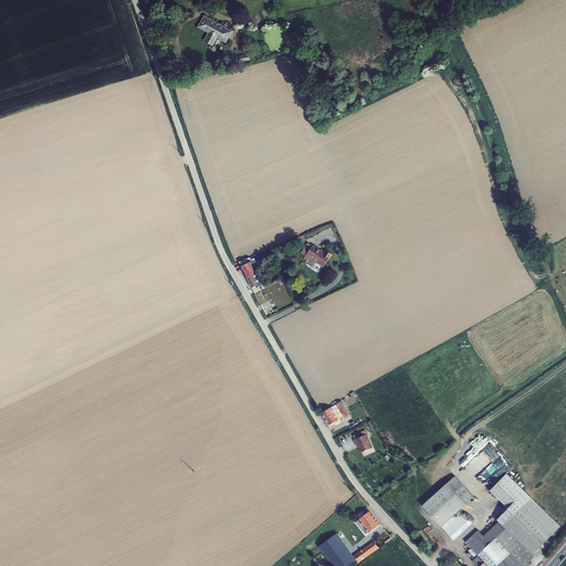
[(457,0),(439,0),(446,16),(460,10),(457,0)]
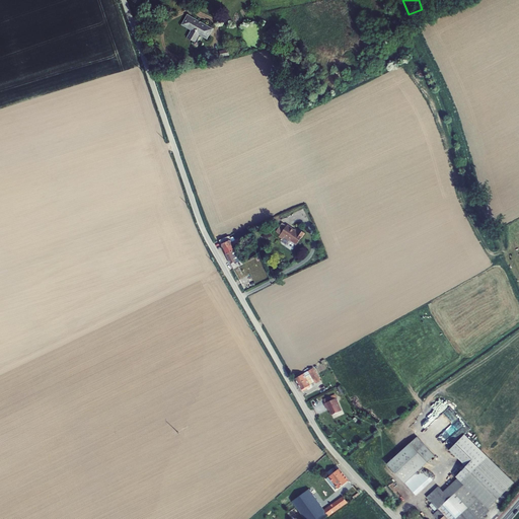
[(213,29),(188,15),(181,25),(192,30),(188,38),(195,42),(199,34),(207,39),(213,29)]
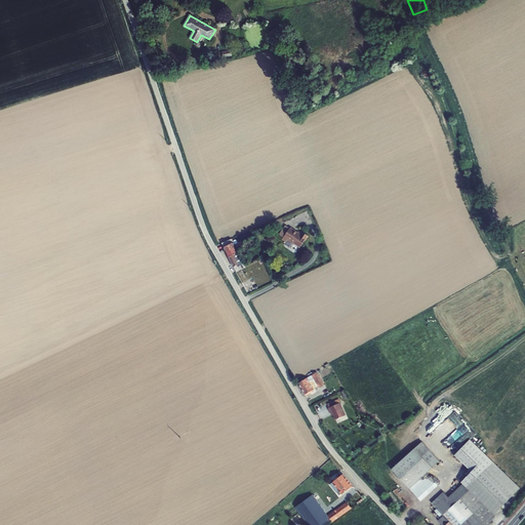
[(301,235),(290,228),(282,239),(286,242),(285,244),(289,247),(292,243),(293,242),(300,247),(309,236),(304,232),(301,235)]
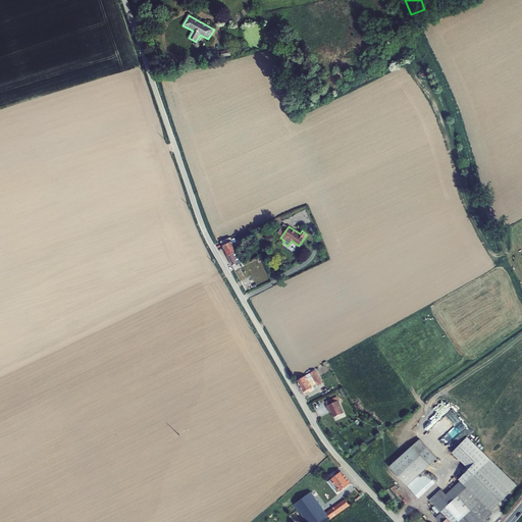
[(222,246),(225,251),(238,245),(235,240),(231,242),(229,238),(220,242),(222,246)]
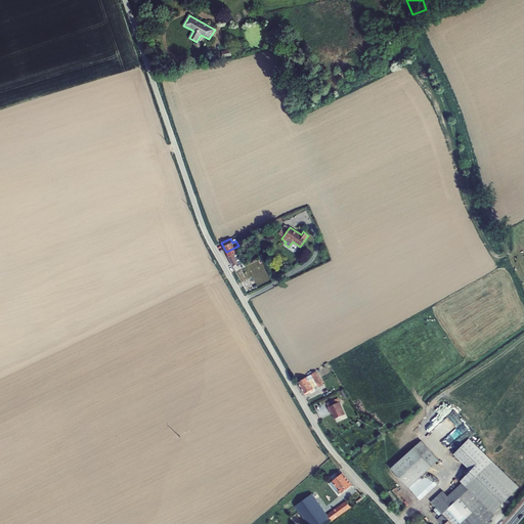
[(246,243),(241,245),(243,248),(246,254),(250,252),(246,243)]
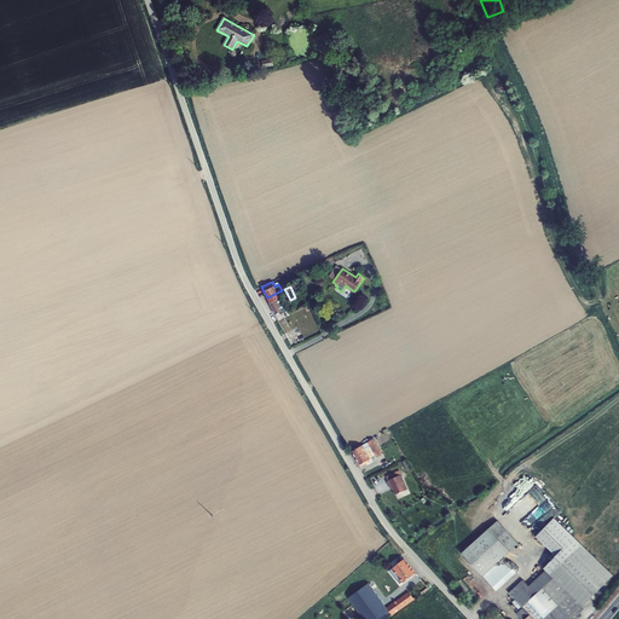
[(267,298),(270,304),(281,299),(279,295),(287,293),(284,289),(282,290),(267,298)]
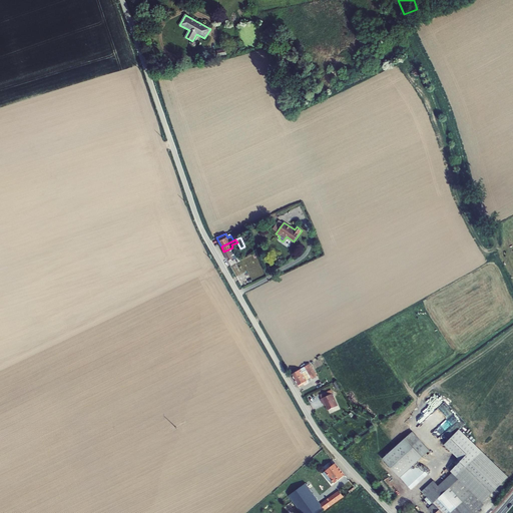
[(232,261),(237,258),(232,247),(223,251),(228,261),(231,260),(232,261)]
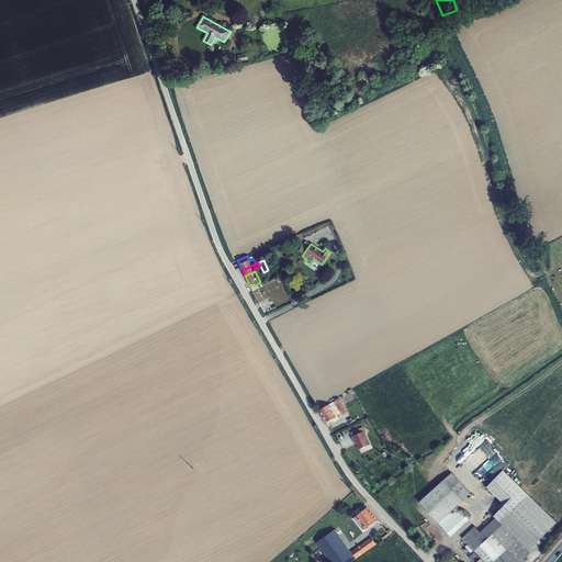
[(277,274),(263,281),(266,284),(279,278),(277,274)]
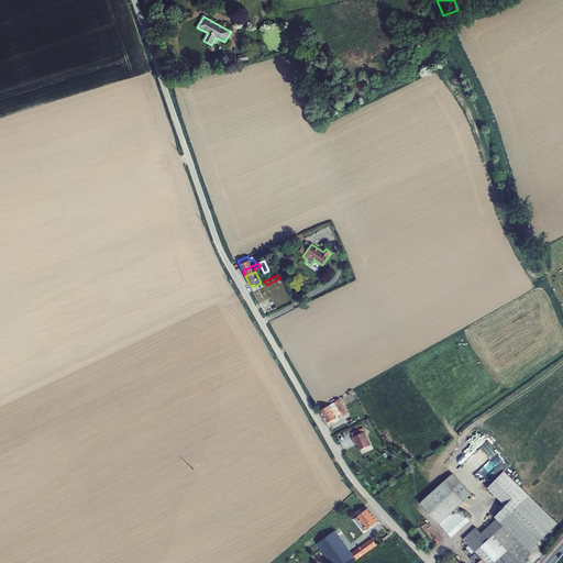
[(282,286),(279,278),(266,285),(264,286),(267,293),(282,286)]
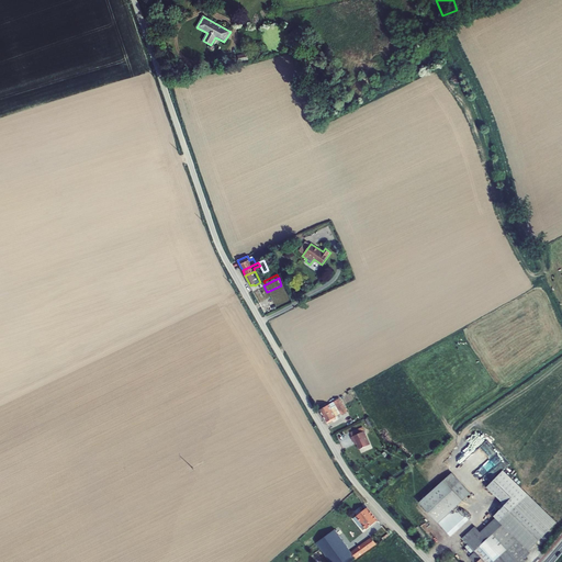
[(319,409),(327,423),(332,419),(333,420),(336,418),(336,417),(341,414),(343,415),(347,413),(339,398),(319,409)]
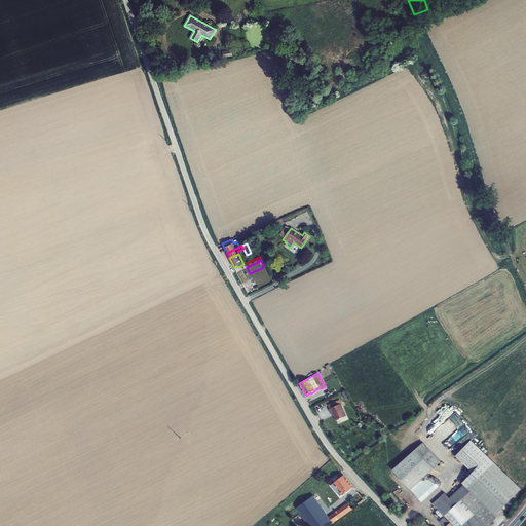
[(346,416),(340,404),(329,409),(331,413),(332,412),(336,420),(346,416)]
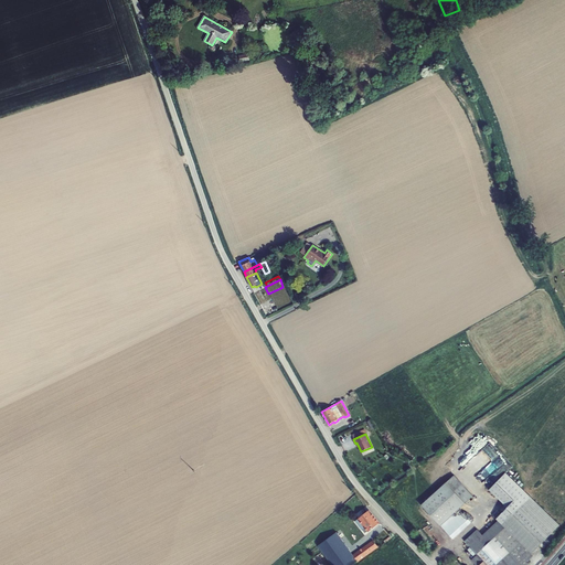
[(500,454),(489,468),(494,471),(504,458),(500,454)]
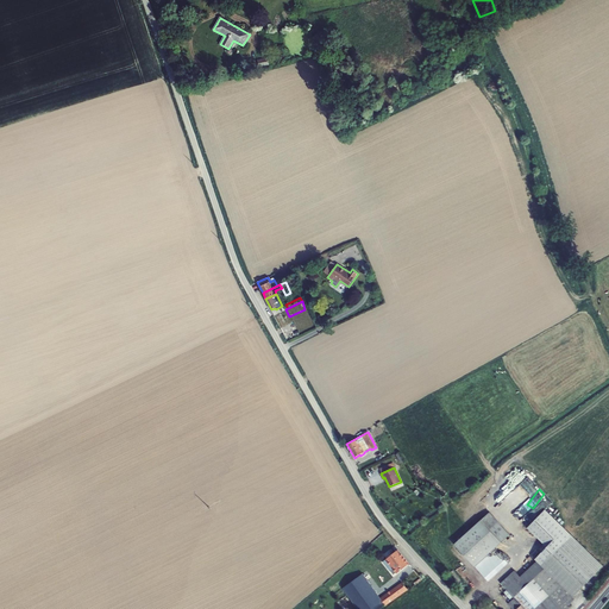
[(454,545),(475,567),(495,548),(501,544),(509,535),(489,514),(481,521),(454,545)]
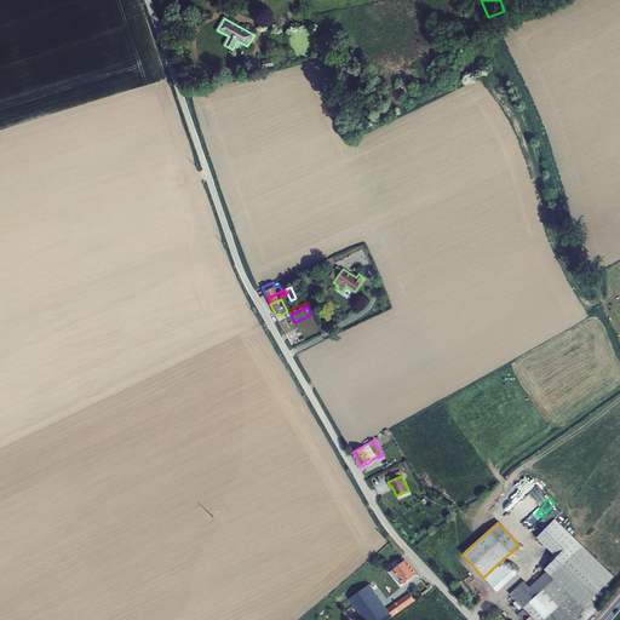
[(581,545),(551,575),(569,595),(570,595),(583,608),(614,578),(581,545)]
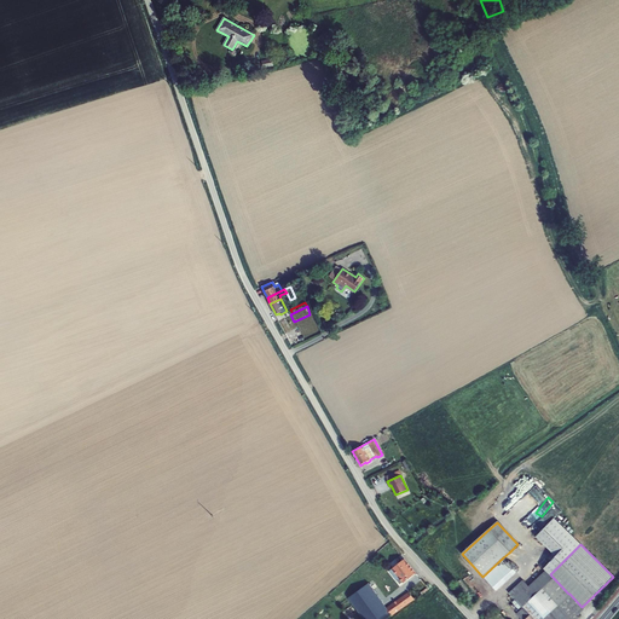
[(516,572),(503,557),(482,577),(496,591),(516,572)]
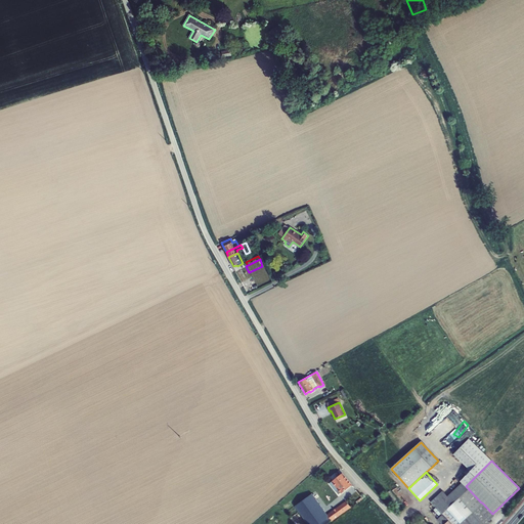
[(353,485),(343,474),(332,482),(338,490),(342,494),(353,485)]
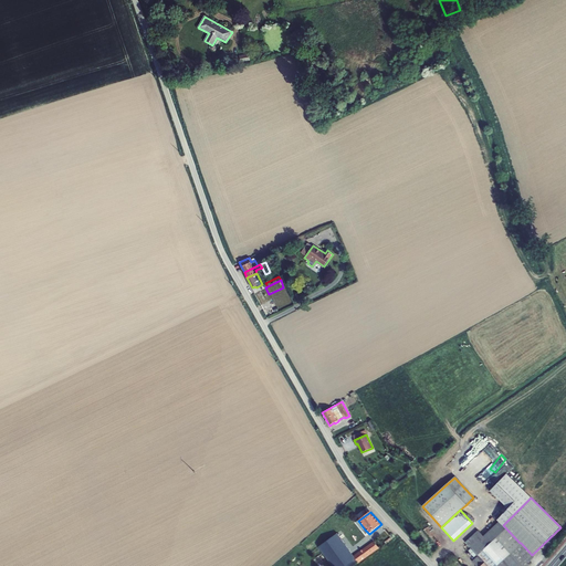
[(363,532),(365,530),(358,521),(356,523),(363,532)]
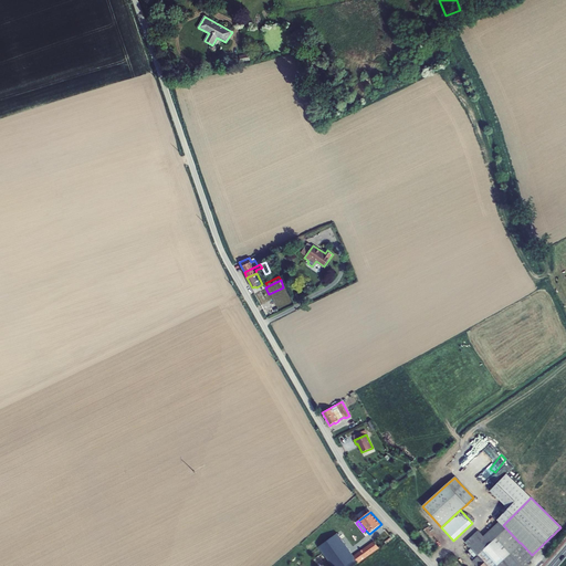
[(521,543),(520,543),(503,525),(500,522),(484,536),(479,531),(465,542),(481,559),(488,565),(526,565),(528,562),(534,556),(532,555),(521,543)]
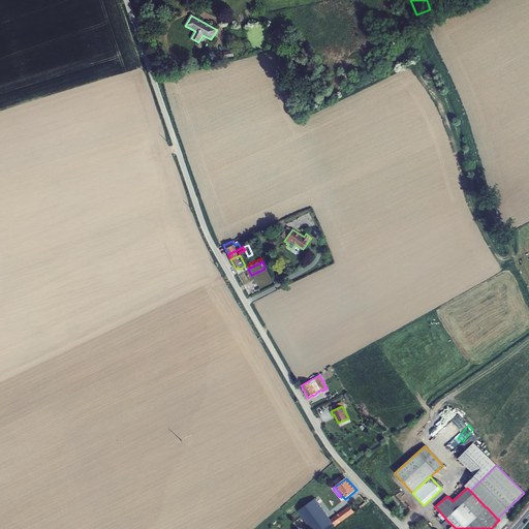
[(310,528),(331,528),(335,526),(331,520),(315,499),(298,511),(310,528)]
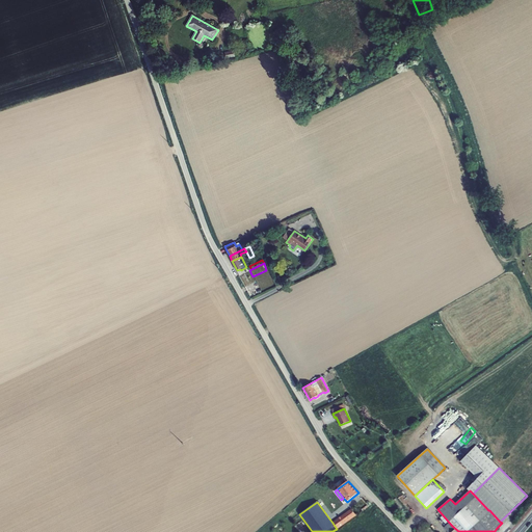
[(337,530),(356,515),(351,509),(333,523),(337,529),(337,530)]
